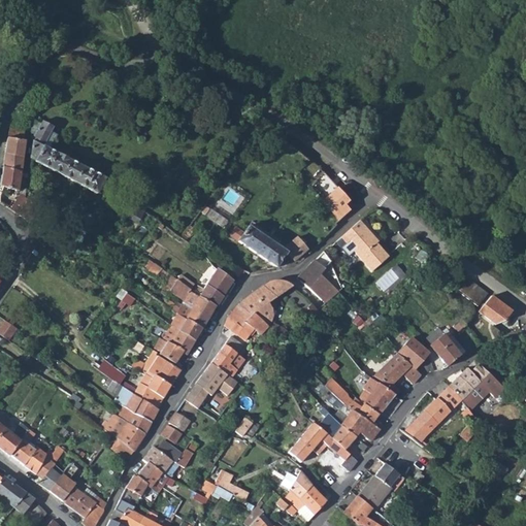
[(221,97),(219,100),(217,107),(227,110),(230,102),(221,97)]
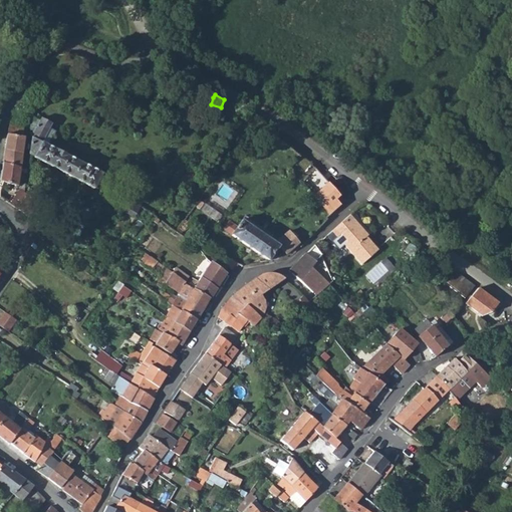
[(32,154),(33,155),(97,189),(107,171),(107,170),(53,141),(48,138),(55,123),(44,117),(42,120),(33,119),(31,137),(33,137),(32,154)]
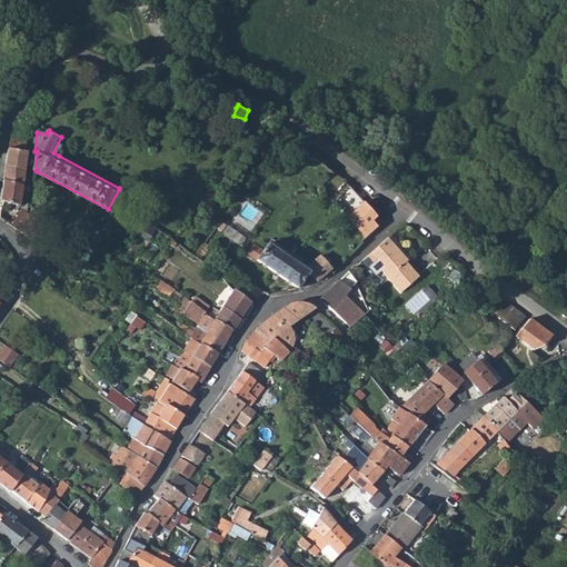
[(67,140),(61,137),(53,152),(59,156),(67,140)]
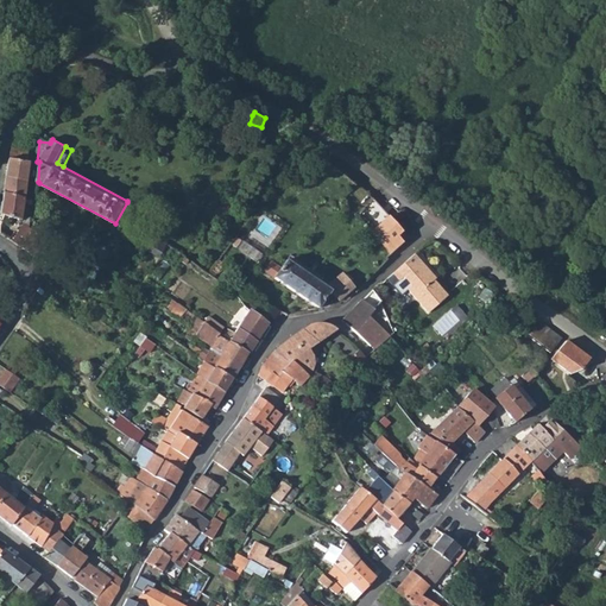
[(13,147),(4,214),(6,215),(24,221),(32,163),(29,151),(13,147)]
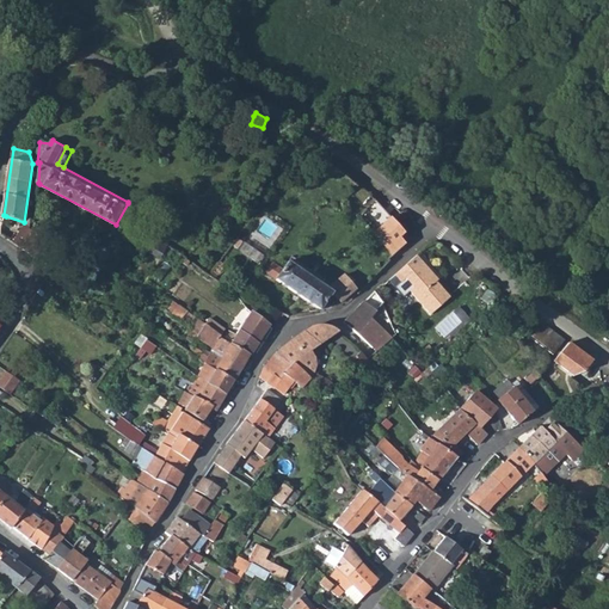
[(363,210),(373,223),(387,209),(382,203),(376,196),(363,210)]
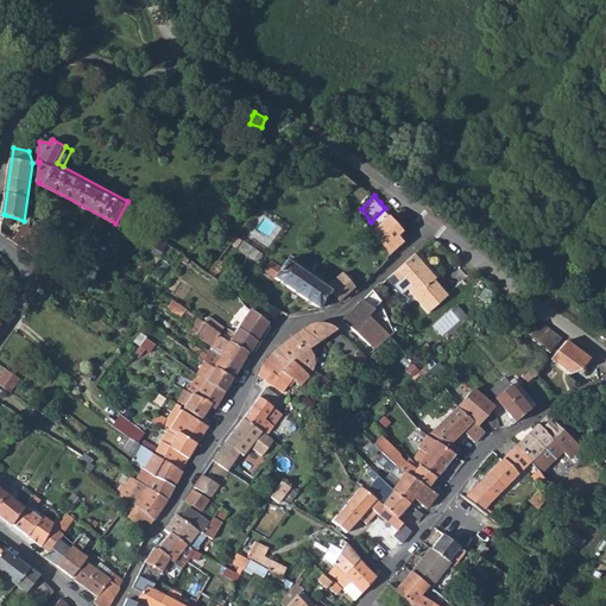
[(387,248),(392,253),(404,241),(398,234),(403,229),(390,213),(385,208),(371,222),(374,226),(371,229),(387,248)]
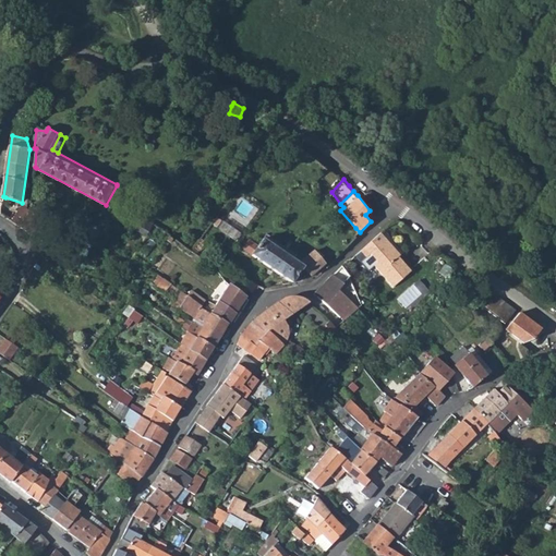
[(23,206),(13,221),(21,227),(29,212),(27,209),(23,206)]
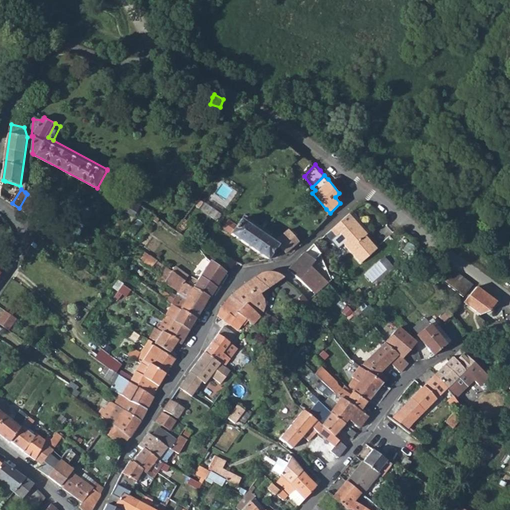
[(201,195),(197,202),(220,218),(225,211),(201,195)]
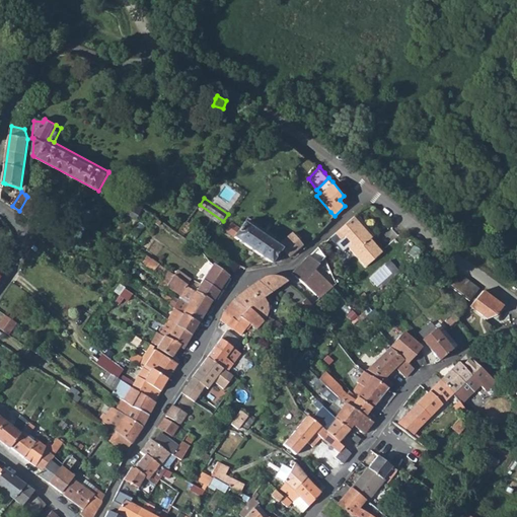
[(358,222),(351,216),(335,230),(340,236),(335,240),(343,248),(348,244),(367,264),(383,248),(370,236),(372,234),(359,221),(358,222)]
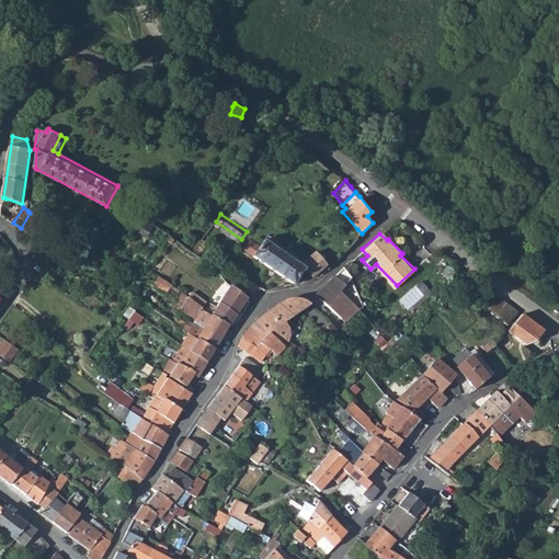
[(293,283),(295,284),(307,267),(267,239),(262,246),(252,240),(247,249),(284,276),(293,283)]
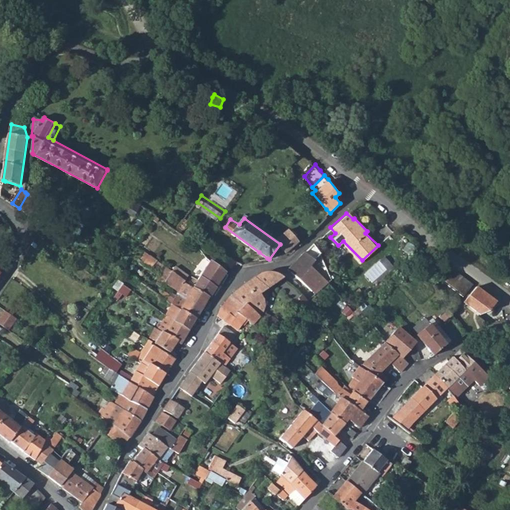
[(284,235),(278,239),(280,244),(286,252),(287,252),(298,243),(300,242),(292,229),(284,235)]
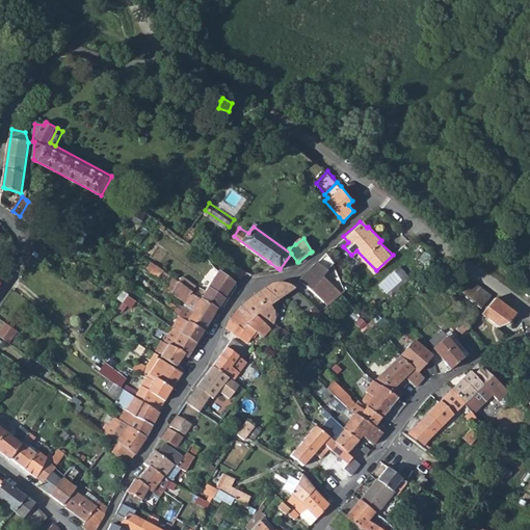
[(153,260),(148,268),(159,276),(162,272),(169,277),(173,274),(153,260)]
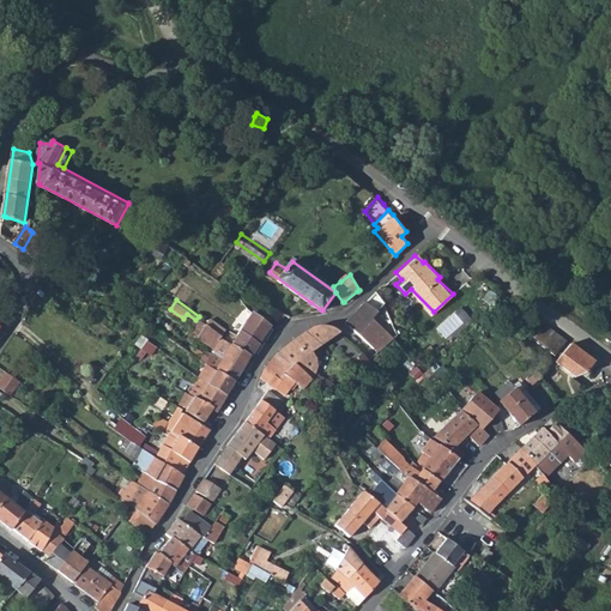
[(367,302),(348,324),(361,336),(380,315),(367,302)]
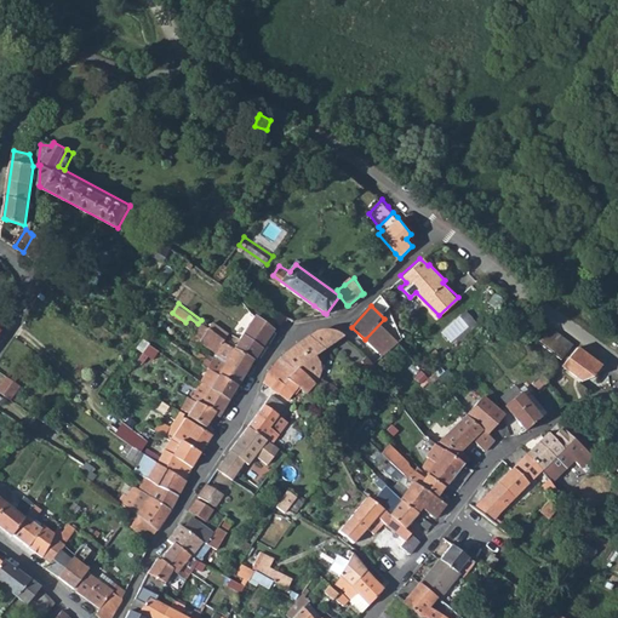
[(281,314),(276,321),(285,327),(286,326),(289,320),(281,314)]
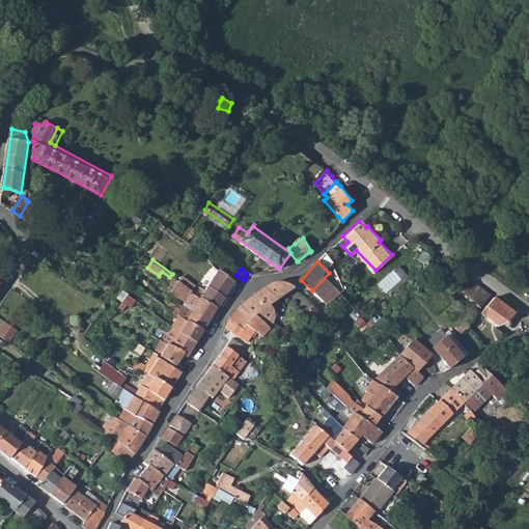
[(201,287),(196,294),(218,306),(219,307),(233,282),(218,271),(206,289),(201,287)]
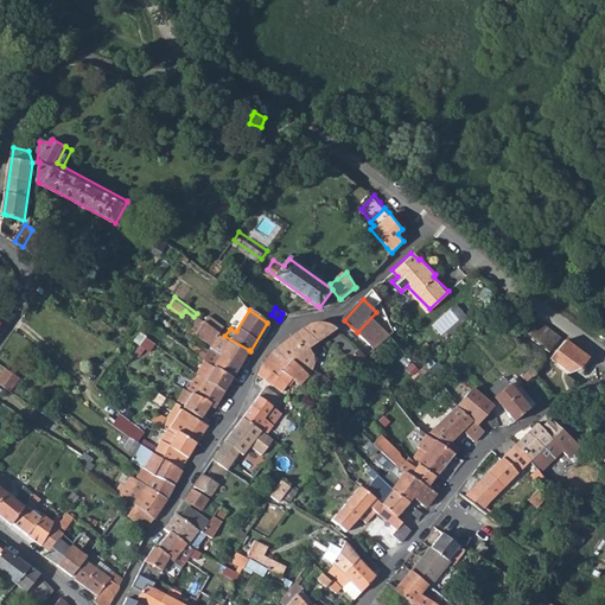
[(199,314),(191,330),(215,345),(212,349),(241,363),(249,350),(224,336),(221,333),(221,331),(207,320),(199,314)]
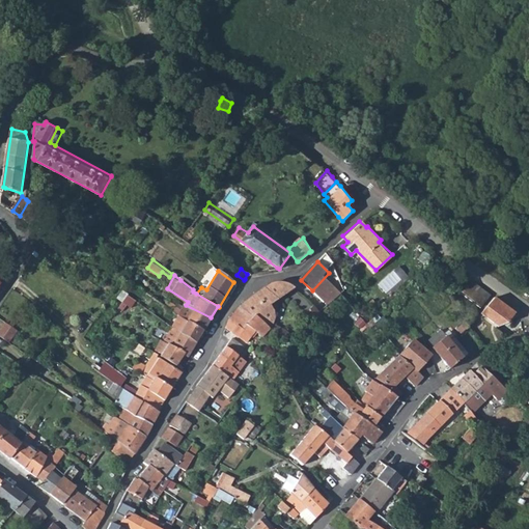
[(184,275),(181,280),(193,289),(196,284),(184,275)]
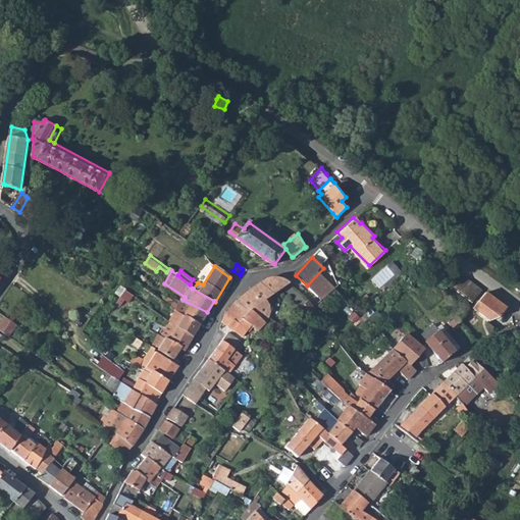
[(318,273),(307,286),(320,298),(331,286),(318,273)]
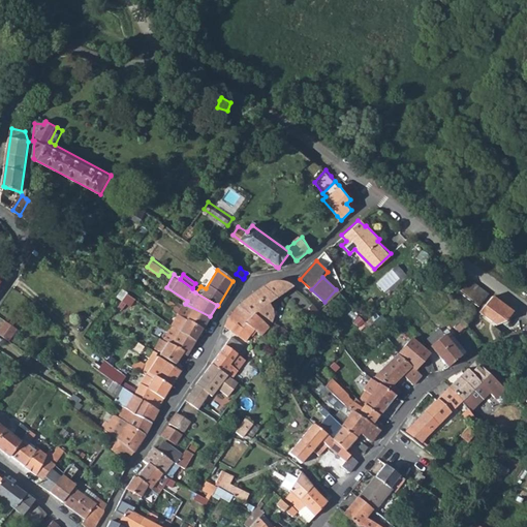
[(489,292),(471,279),(464,290),(482,303),(489,292)]
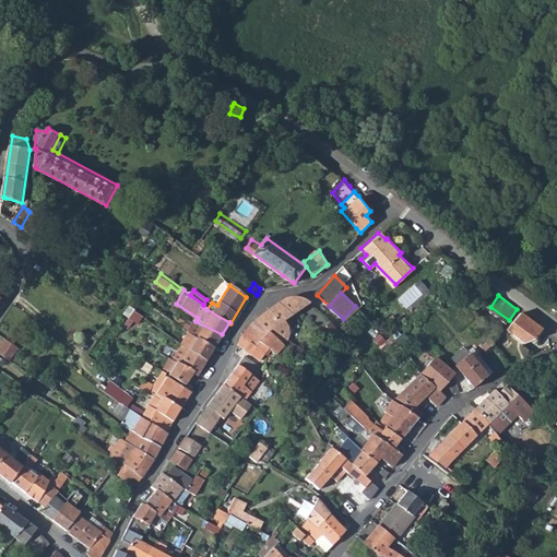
[(283,300),(279,304),(294,315),(308,304),(304,299),(299,298),(292,297),(283,300)]
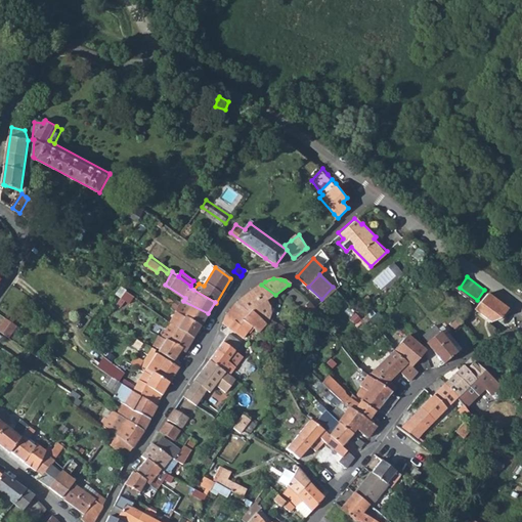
[(246,293),(236,301),(267,322),(270,318),(271,317),(272,311),(271,305),(267,300),(275,295),(261,285),(260,284),(249,290),(246,293)]
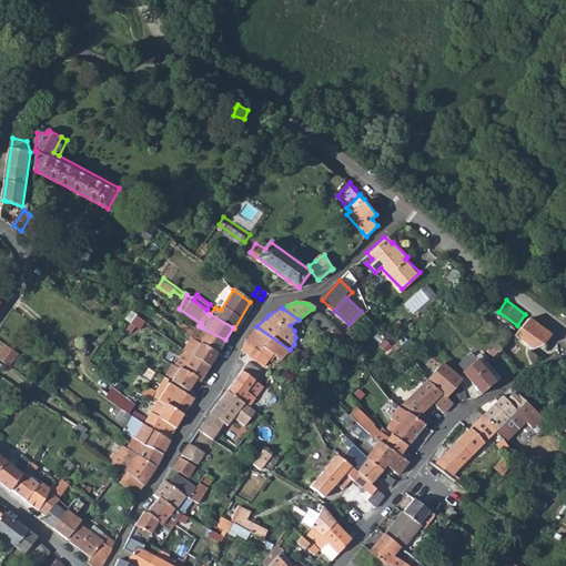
[(128,320),(133,323),(139,316),(139,315),(133,311),(128,320)]
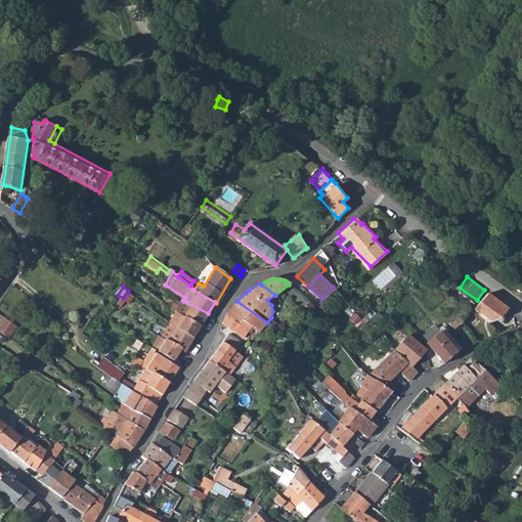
[(333,287),(321,299),(324,302),(339,292),(333,287)]
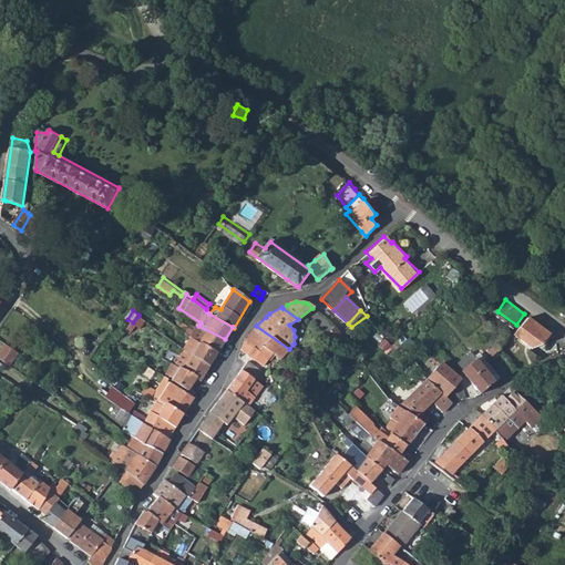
[(147,321),(139,316),(133,322),(131,325),(135,328),(137,325),(142,328),(147,321)]
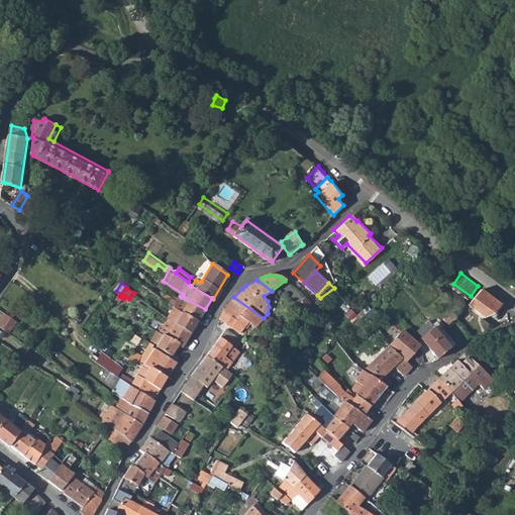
[(482,289),(469,304),(486,316),(491,310),(495,313),(502,304),(482,289)]
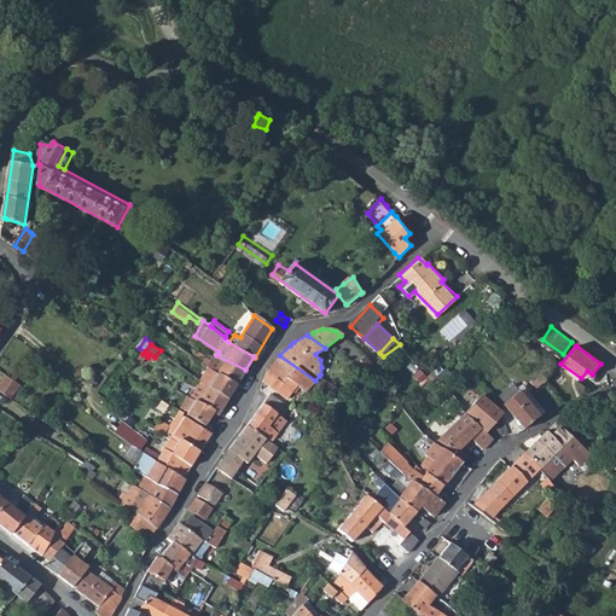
[(195,355),(211,367),(238,383),(245,370),(216,355),(209,352),(208,355),(198,350),(195,355)]
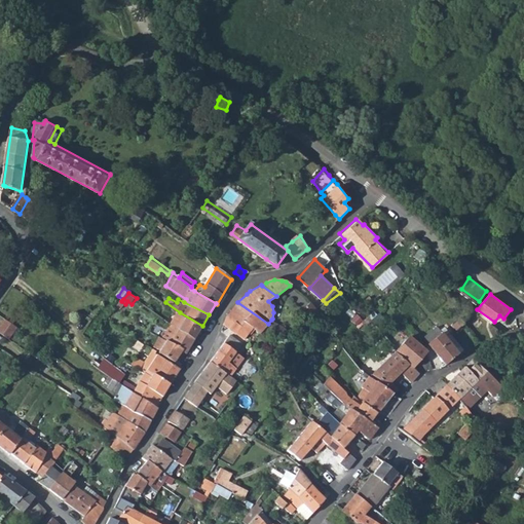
[(302,308),(311,319),(319,311),(310,301),(302,308)]
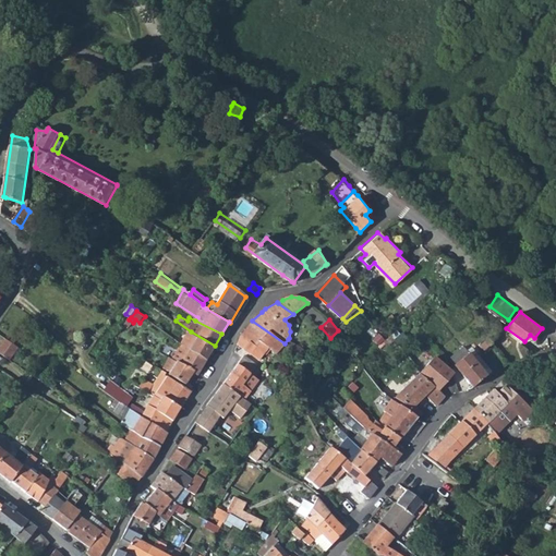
[(252,321),(243,335),(270,349),(277,353),(286,345),(285,343),(252,321)]
